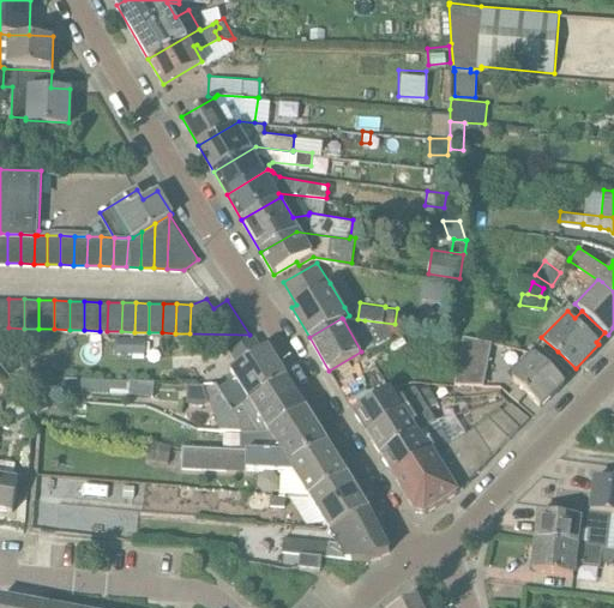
[(395,324),(365,320),(378,343),(395,333),(393,329),(396,327),(395,324)]
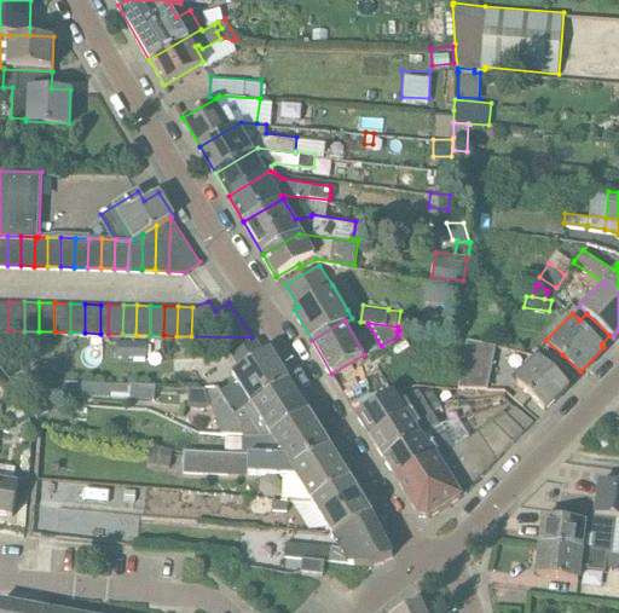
[(236,379),(221,387),(229,400),(233,410),(289,380),(270,348),(265,351),(256,337),(236,351),(243,364),(231,371),(236,379)]
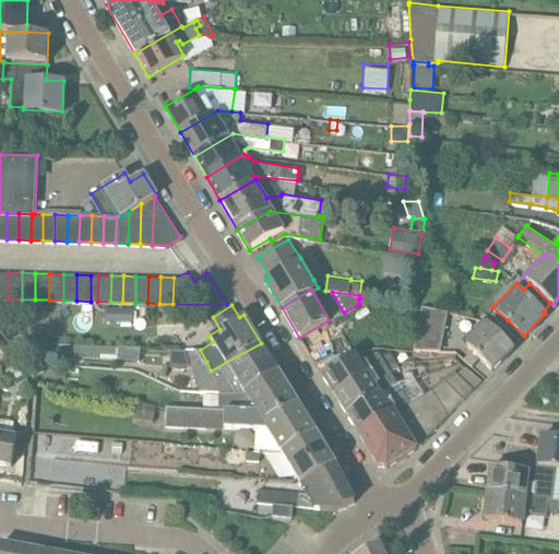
[(419,318),(445,322),(448,309),(423,305),(419,318)]
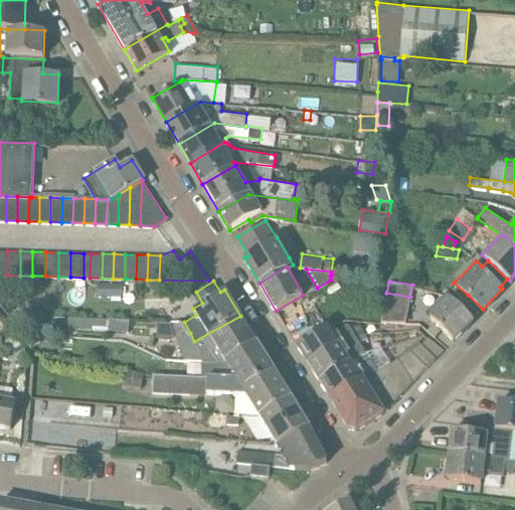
[(109,295),(110,282),(98,282),(97,295),(109,295)]
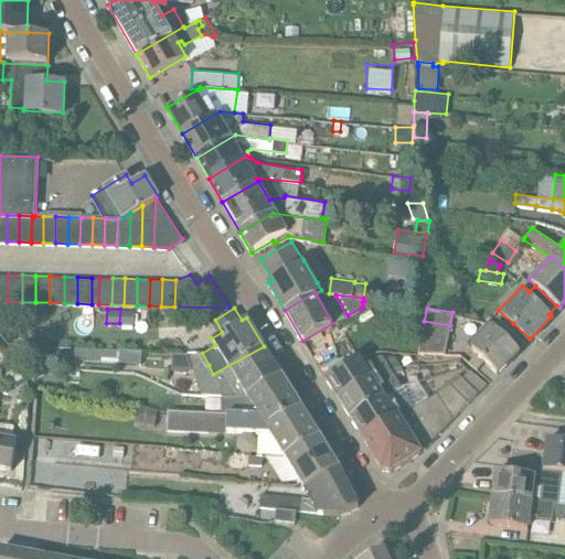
[(422,334),(448,339),(450,325),(424,321),(422,334)]
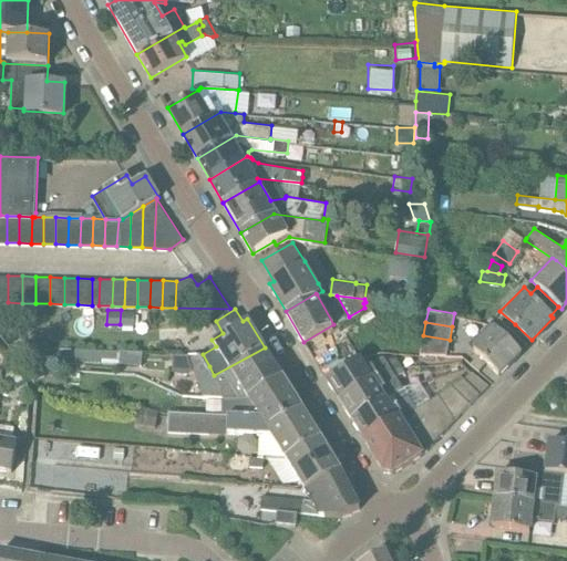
[(473,346),(472,346),(498,373),(521,351),(494,325),(493,325),(488,322),(468,342),(473,346)]
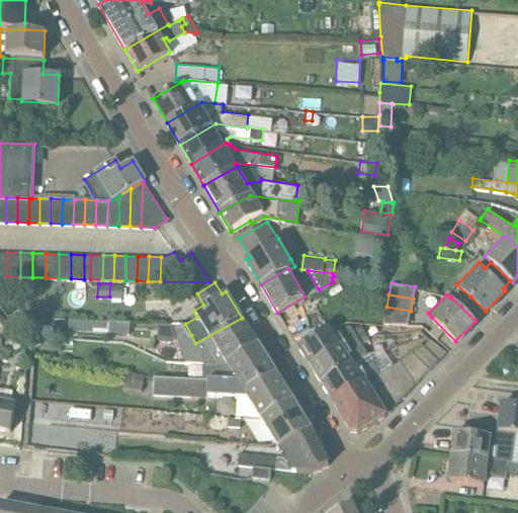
[(386,307),(383,323),(408,323),(411,311),(386,307)]
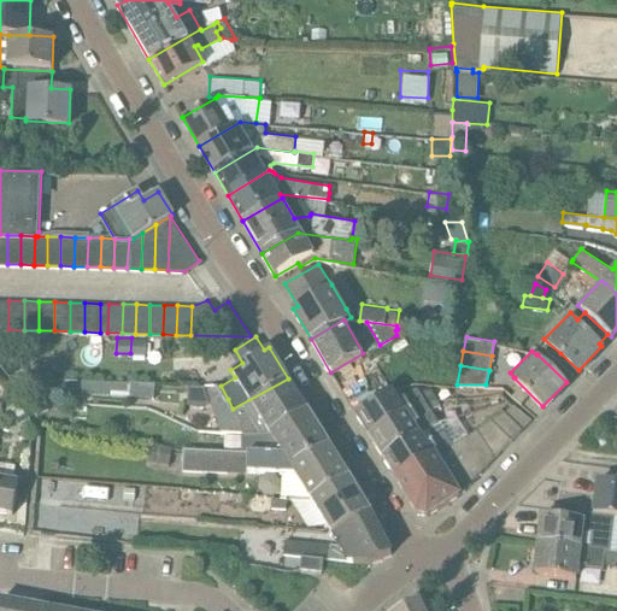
[(71,377),(10,375),(19,386),(30,385),(40,385),(40,387),(48,387),(58,387),(58,386),(71,386),(80,386),(82,387),(82,391),(129,393),(130,380),(80,377),(71,377)]
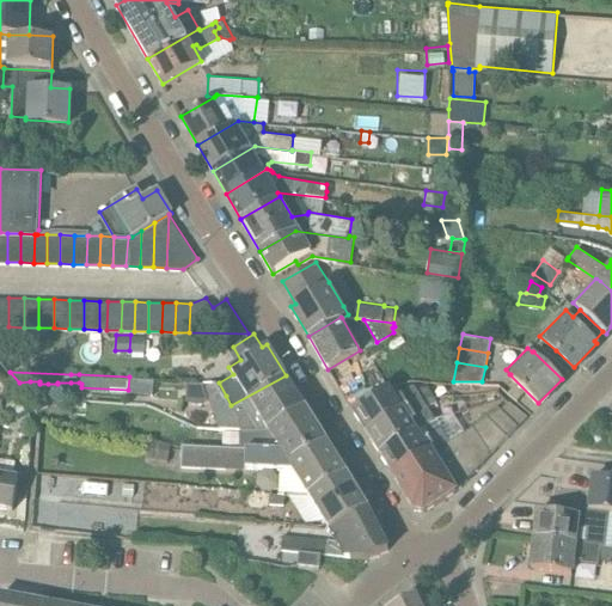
[(286,375),(231,405),(243,427),(264,428),(304,405),(286,375)]
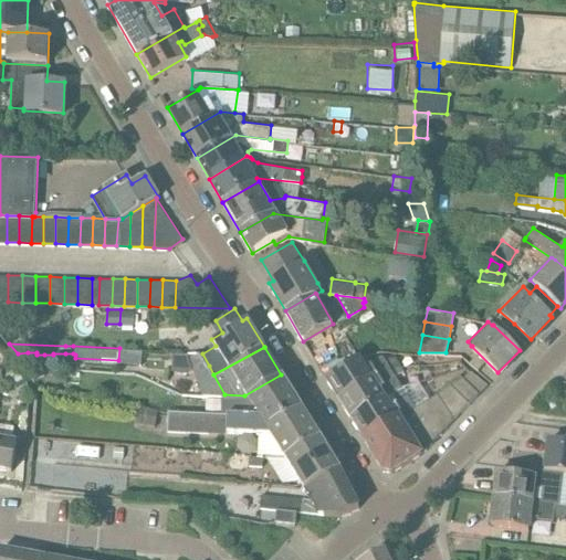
[(201,351),(187,351),(173,351),(171,368),(178,371),(194,373),(209,366),(202,354),(201,351)]
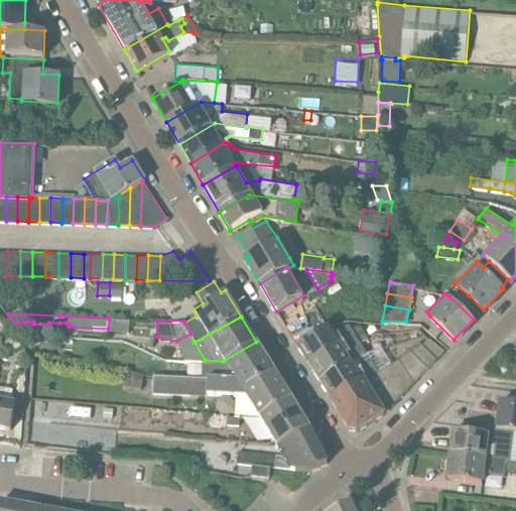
[(296,344),(308,362),(354,335),(366,333),(360,324),(351,326),(350,325),(347,324),(334,332),(329,325),(296,344)]
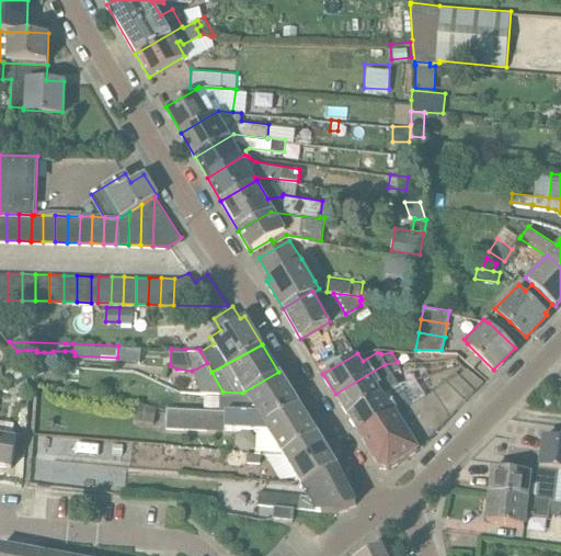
[(33,376),(34,375),(45,369),(44,361),(24,360),(33,376)]
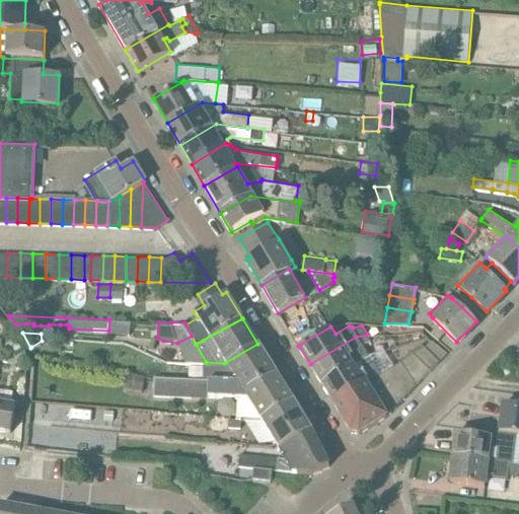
[(321,382),(364,356),(369,355),(369,354),(362,343),(371,340),(368,335),(356,337),(310,364),(321,382)]
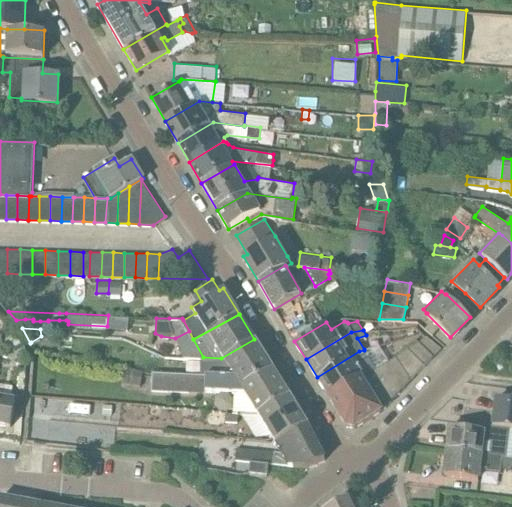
[(254,339),(221,358),(203,357),(201,357),(201,358),(200,358),(200,374),(200,375),(239,378),(243,385),(273,370),(254,339)]
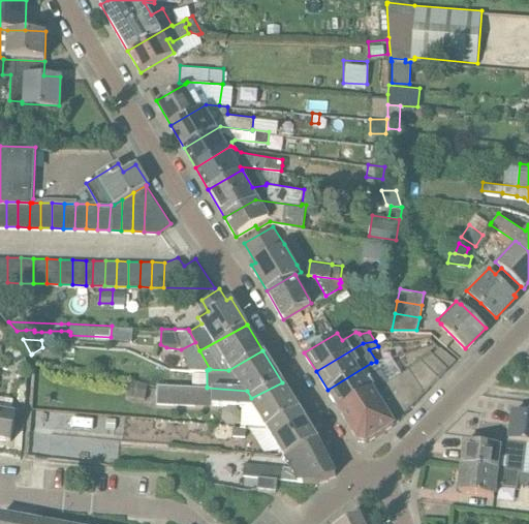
[(377,401),(382,398),(396,421),(425,392),(424,391),(438,375),(438,376),(447,367),(432,351),(408,367),(408,366),(402,370),(385,380),(370,389),(377,401)]
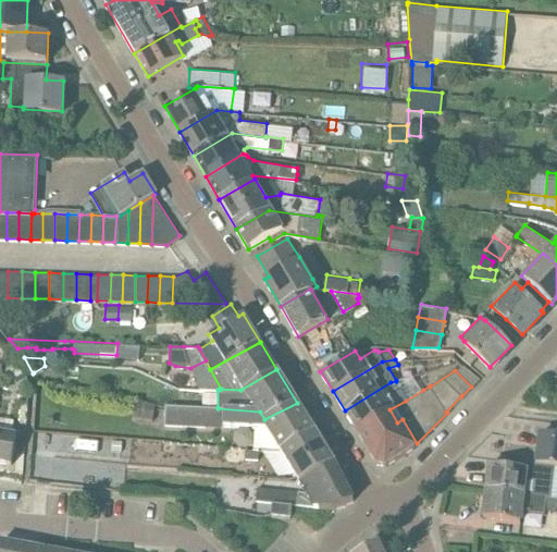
[(356,430),(390,409),(406,401),(423,390),(412,373),(396,380),(396,381),(391,382),(345,411),(356,430)]
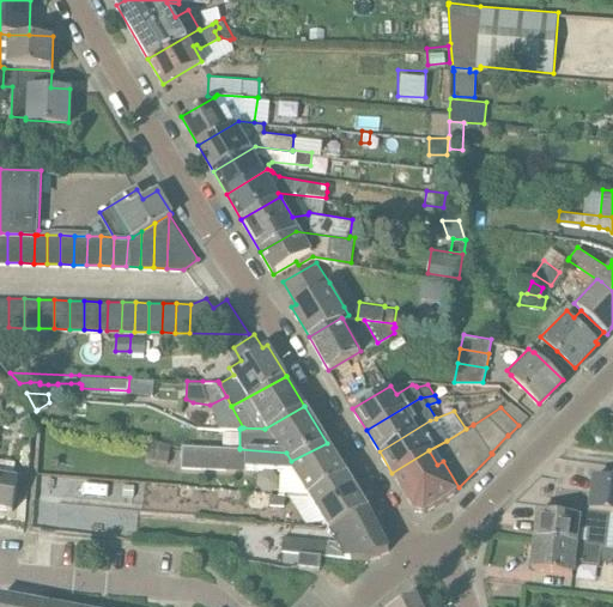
[(170,442),(150,438),(146,456),(167,460),(170,442)]
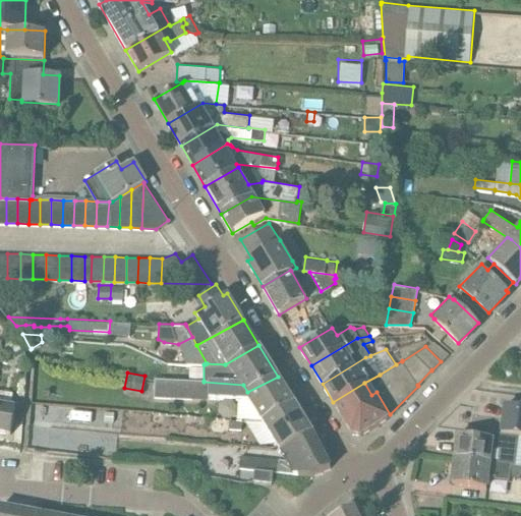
[(278,377),(247,392),(243,385),(204,382),(204,381),(154,379),(153,396),(208,399),(208,397),(238,399),(237,418),(242,418),(242,417),(261,418),(263,421),(296,404),(278,377)]
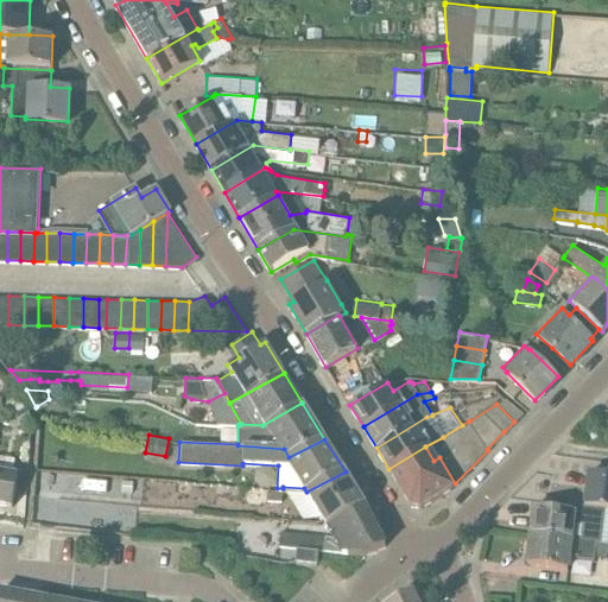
[(453,487),(455,483),(439,457),(434,461),(425,447),(388,469),(411,505),(420,507),(453,487)]
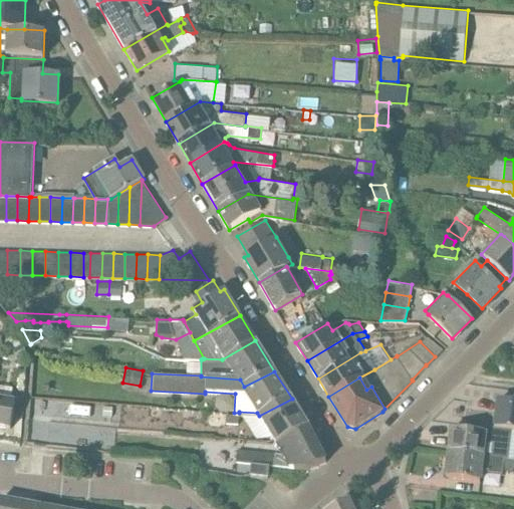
[(0,395),(0,424),(10,427),(15,398),(0,395)]
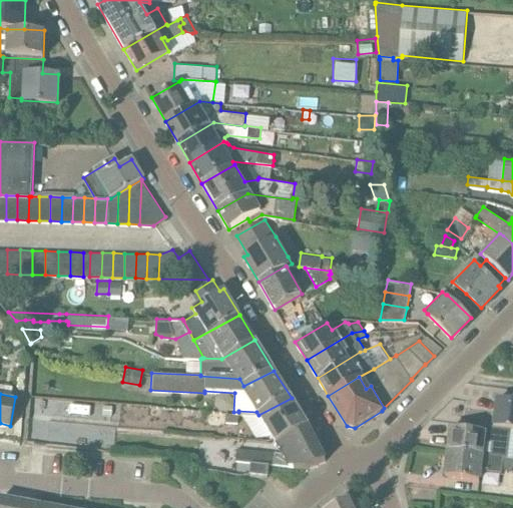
[(276,440),(307,424),(292,398),(259,415),(274,440),(276,440)]
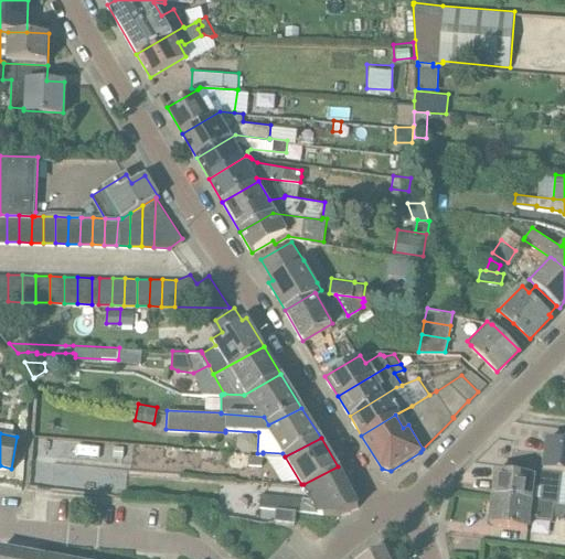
[(543,468),(563,471),(563,470),(564,470),(564,440),(546,438),(543,468)]
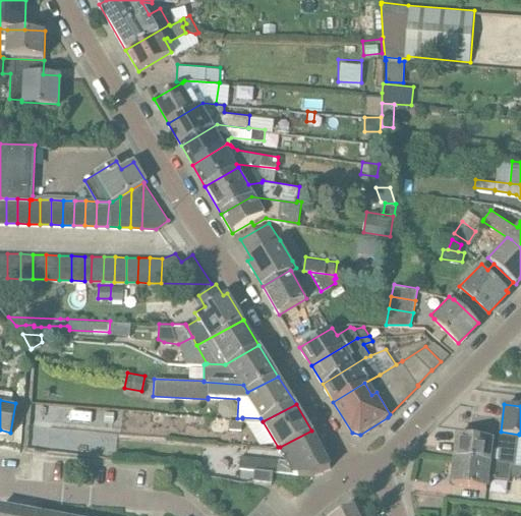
[(113,410),(104,409),(103,419),(113,420),(113,410)]
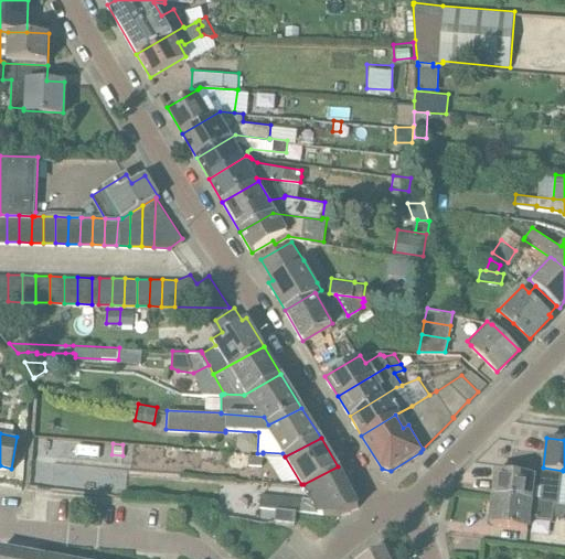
[(263,453),(257,453),(248,453),(247,462),(262,464),(263,453)]
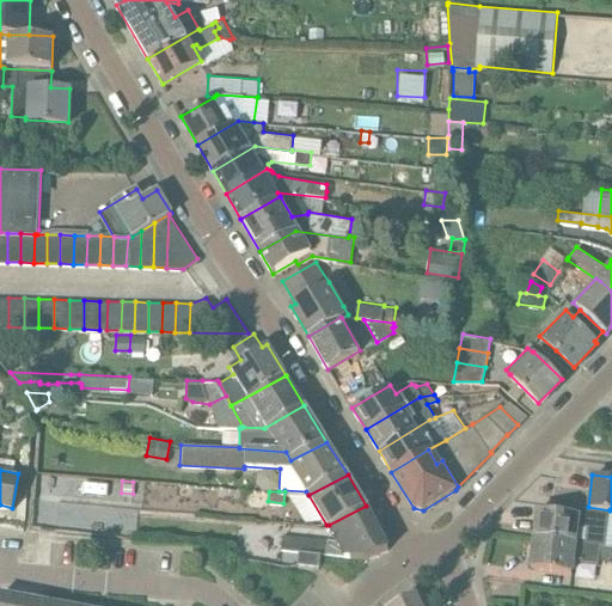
[(363,556),(375,552),(387,548),(366,506),(329,525),(326,525),(329,527),(330,526),(336,539),(326,538),(324,552),(363,556)]
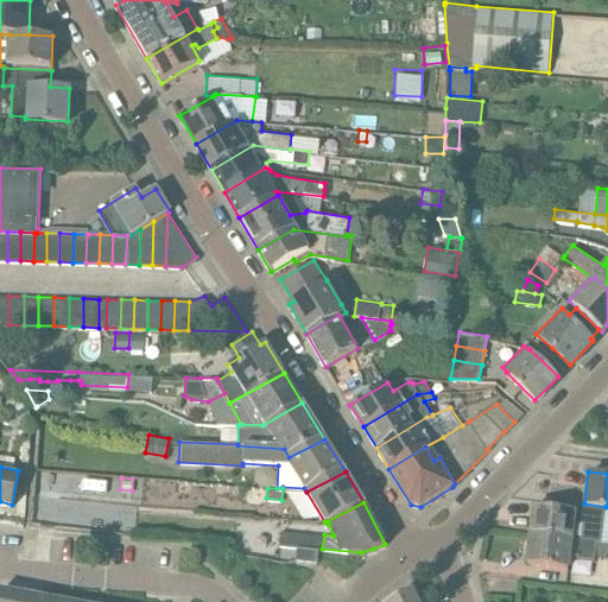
[(586,539),(601,540),(606,507),(584,504),(574,502),(572,509),(534,505),(531,533),(586,539)]
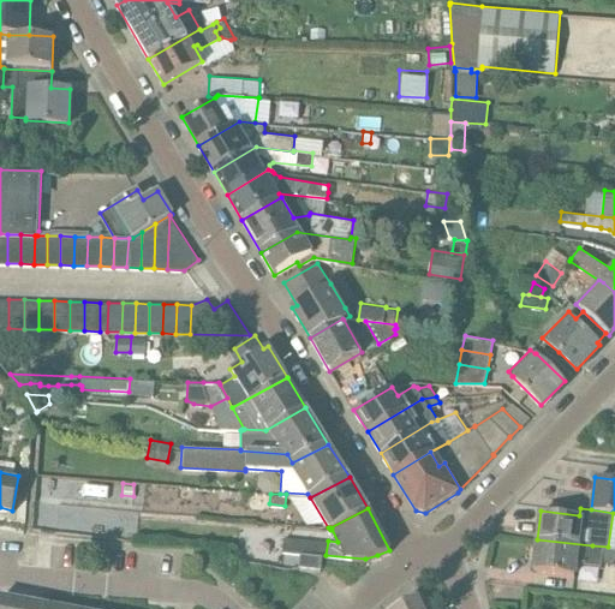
[(300,553),(322,555),(323,541),(284,536),(282,550),(300,553)]
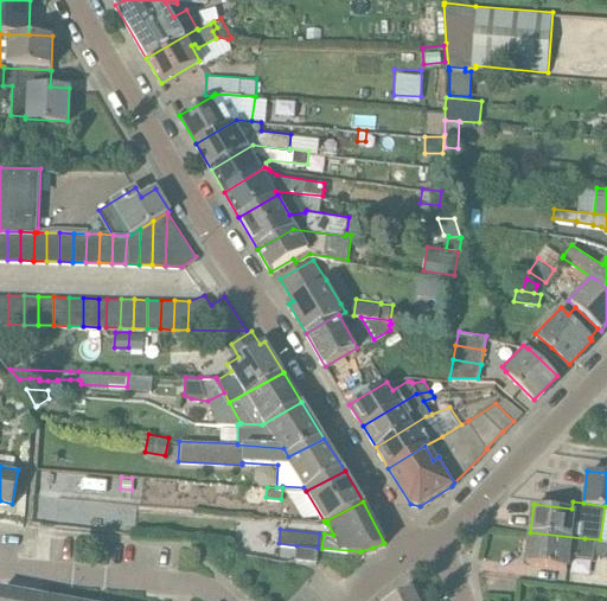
[(606,552),(606,539),(600,539),(585,538),(530,532),(526,562),(569,568),(570,555),(593,557),(594,551),(606,552)]
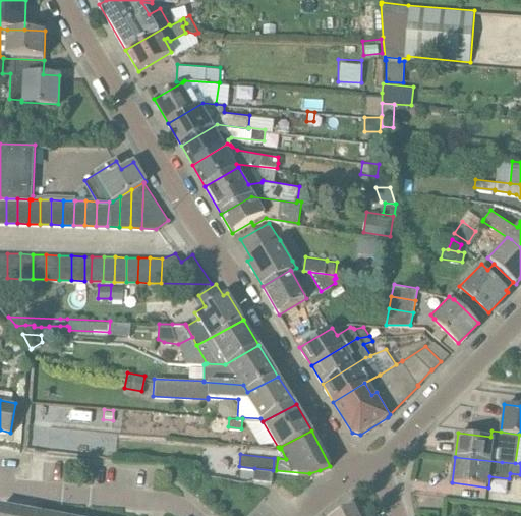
[(273,470),(254,468),(252,479),(271,481),(273,470)]
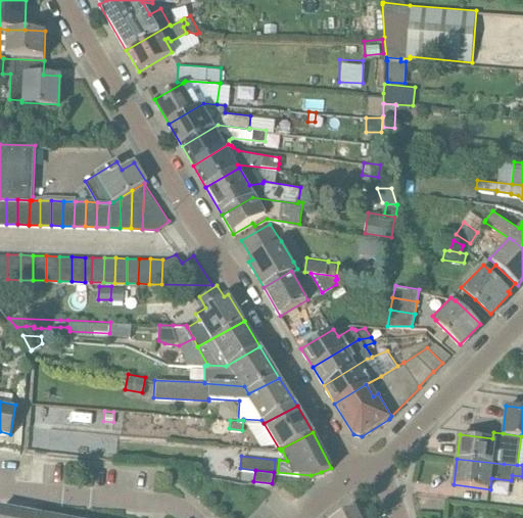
[(0,506),(0,517),(28,517),(30,511),(0,506)]
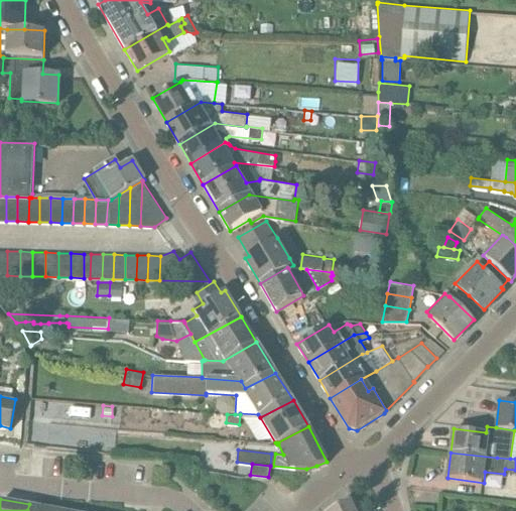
[(355,510),(350,499),(329,510),(355,510)]
